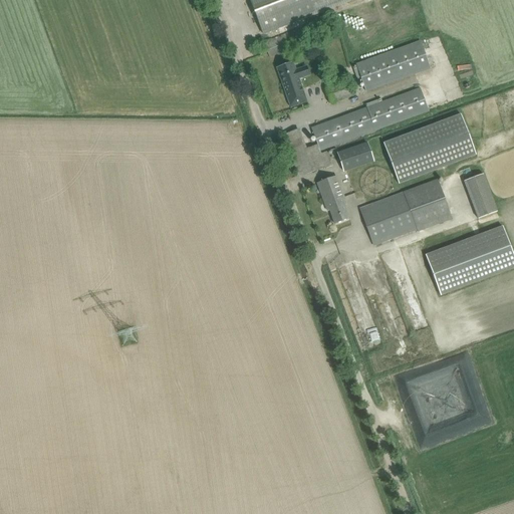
[(249,0),(263,33),(348,0),(249,0)]
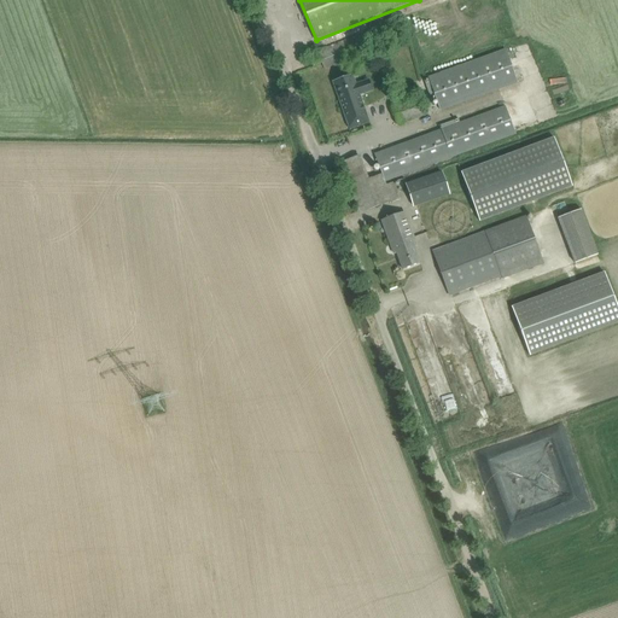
[(396,23),(373,30),(377,44),(400,36),(396,23)]
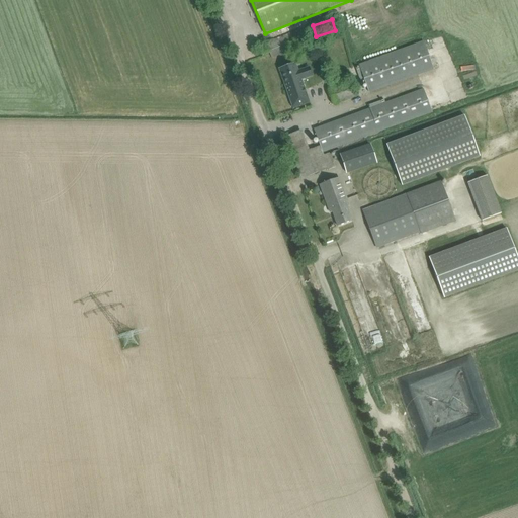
[(308,26),(268,41),(259,46),(263,55),(270,53),(271,58),(314,41),(308,26)]
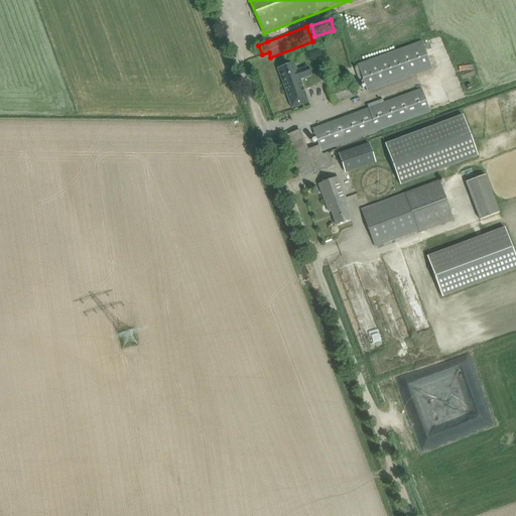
[(367,92),(431,69),(421,41),(358,63),(367,92)]
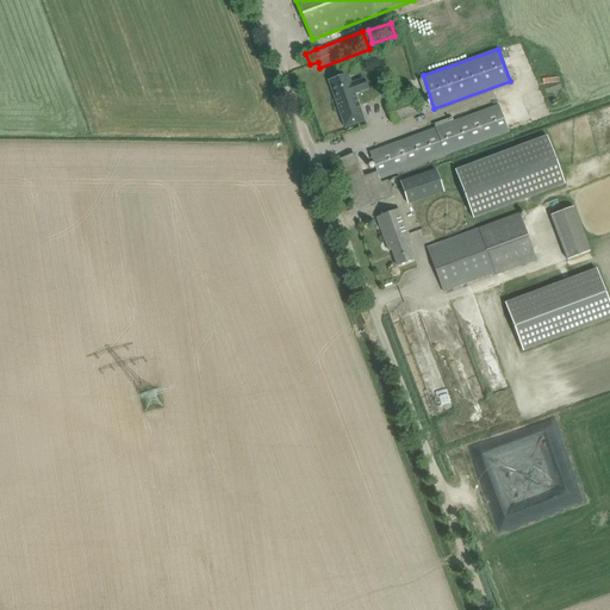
[(348,74),(329,80),(346,128),(365,120),(355,93),(358,93),(354,82),(352,83),(348,74)]
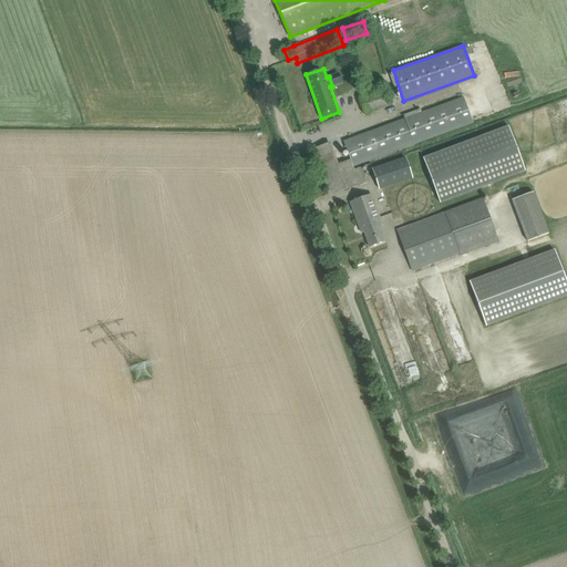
[(364,95),(360,98),(367,115),(389,107),(381,89),(375,91),(371,78),(360,82),(364,95)]
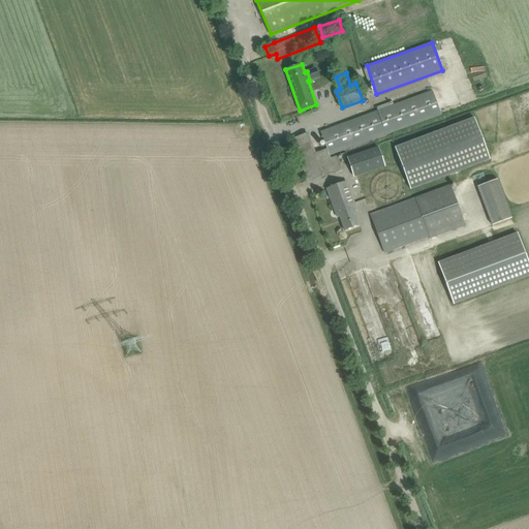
[(292,138),(303,167),(331,158),(330,156),(441,115),(433,91),(320,132),(327,149),(316,153),(309,132),(292,138)]
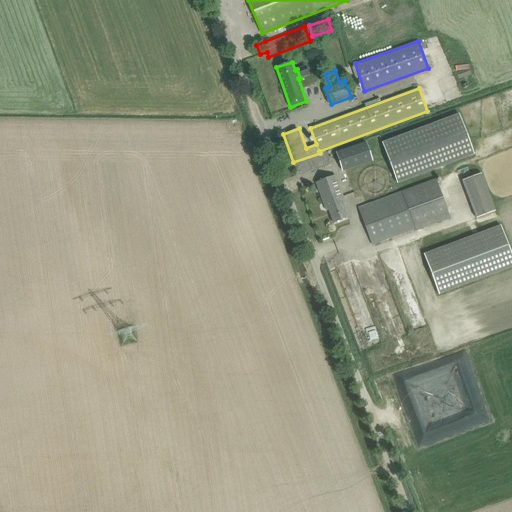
[(458,113),(381,143),(397,182),(473,152),(458,113)]
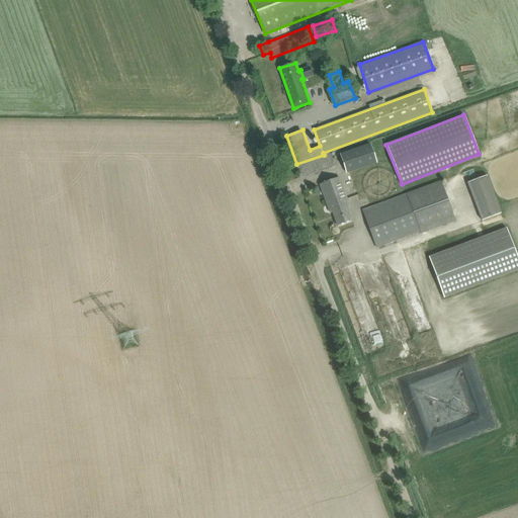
[(368,145),(339,155),(346,173),(376,163),(368,145)]
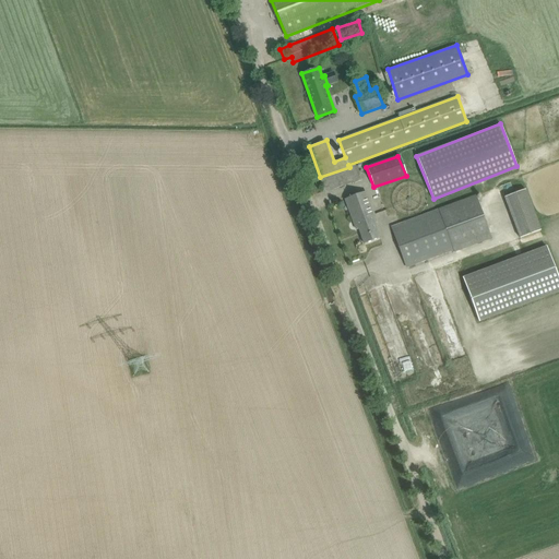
[(349,167),(320,177),(326,192),(335,189),(352,182),(353,183),(363,180),(357,164),(349,167)]
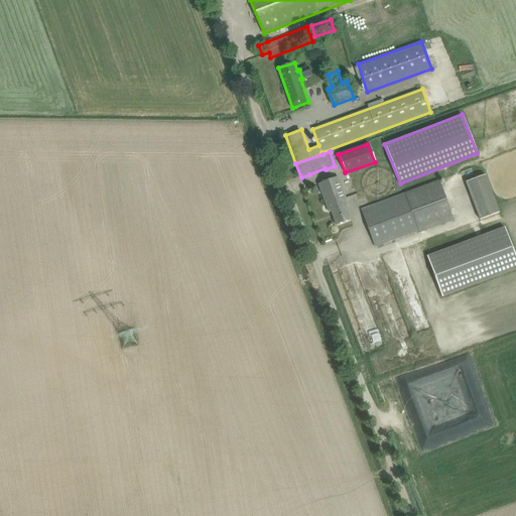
[(486,174),(467,181),(481,220),(500,213),(486,174)]
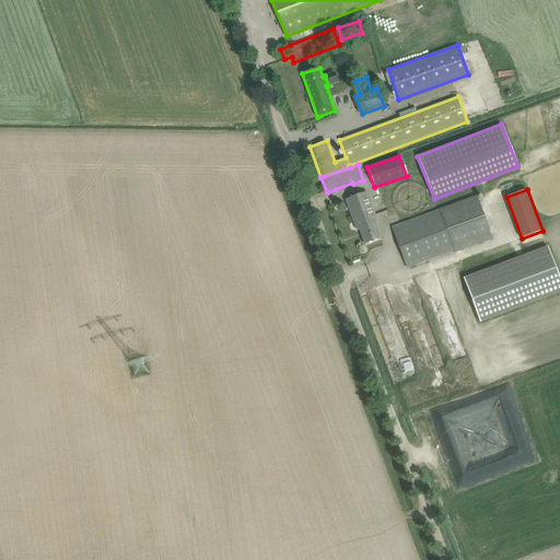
[(346,199),(354,222),(374,214),(366,191),(357,196),(346,199)]
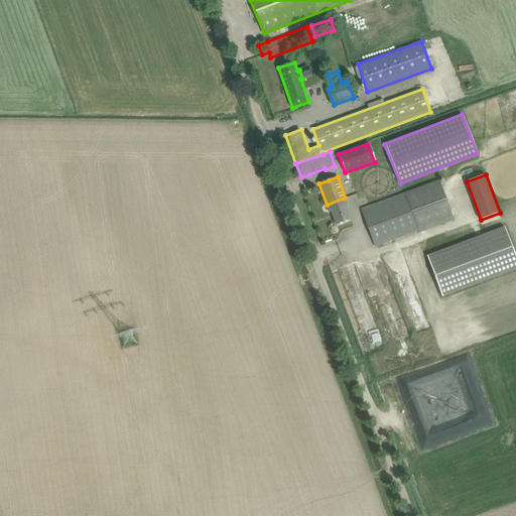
[(404,192),(362,209),(376,246),(418,230),(419,233),(454,220),(439,180),(404,192)]
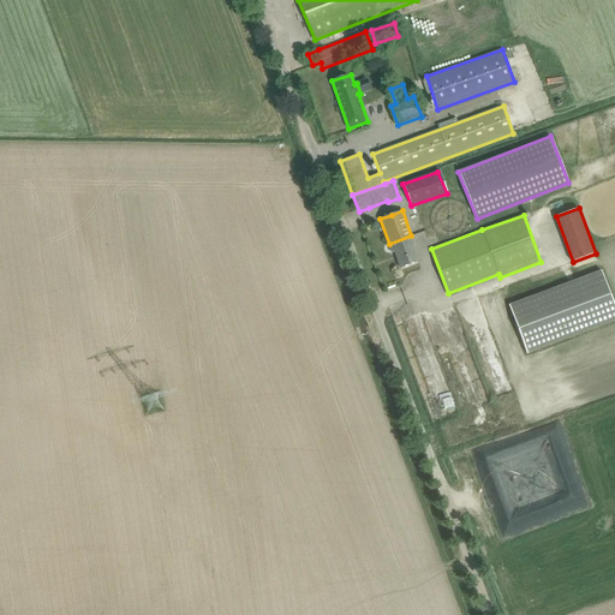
[(415,244),(411,236),(389,244),(393,252),(395,252),(401,268),(412,264),(418,262),(412,245),(415,244)]
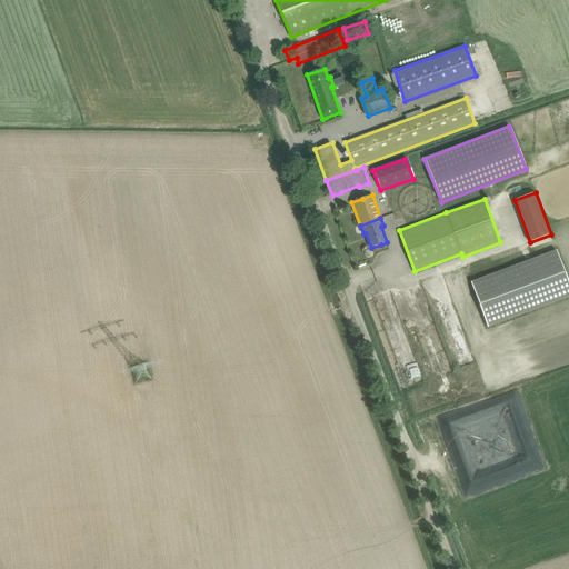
[(568,282),(555,245),(469,277),(486,321),(568,289),(568,282)]
